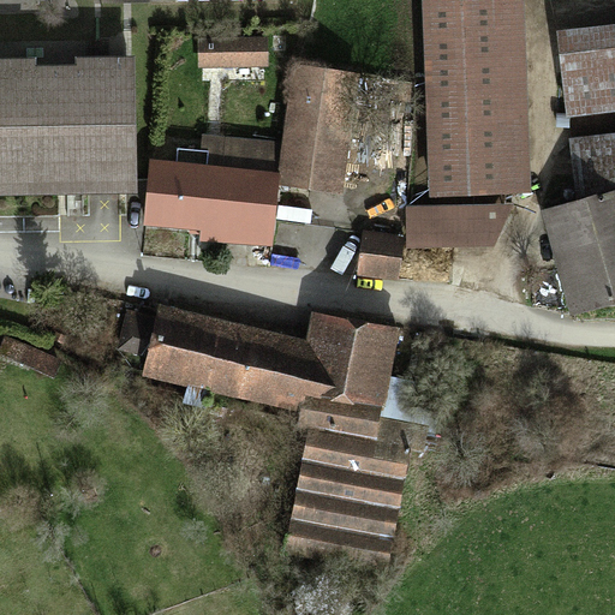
[(525,0),(421,0),(429,198),(532,193),(525,0)]
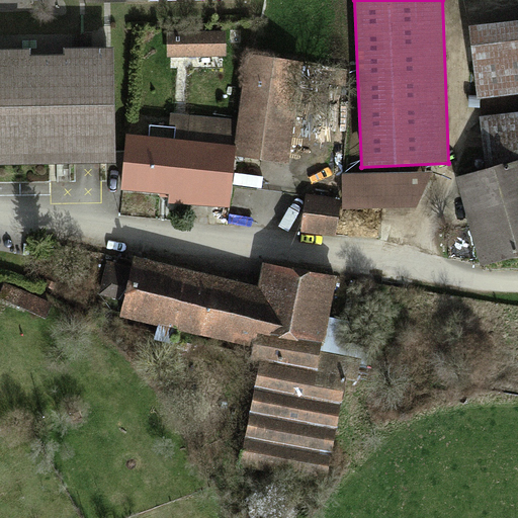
[(517,21),(468,28),(477,100),(517,95),(517,21)]
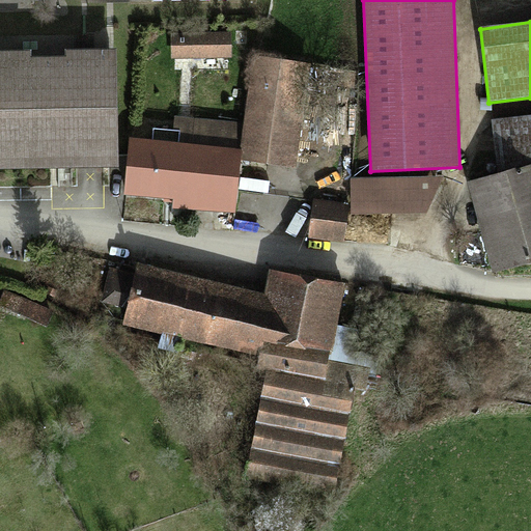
[(172,34),(173,57),(229,56),(229,33),(172,34)]
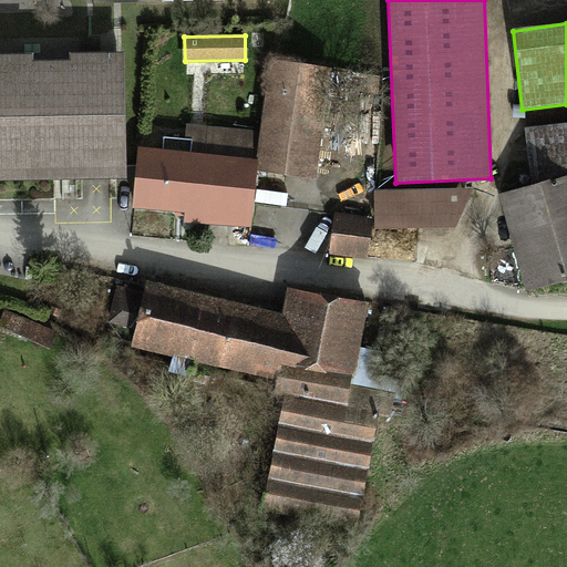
[(0,175),(119,174),(116,57),(73,58),(73,64),(31,65),(31,60),(0,60),(0,175)]
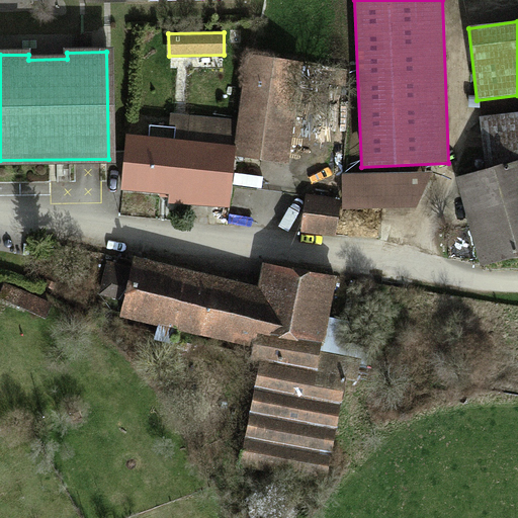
[(239,122),(235,154),(286,162),(300,64),(248,57),(239,122)]
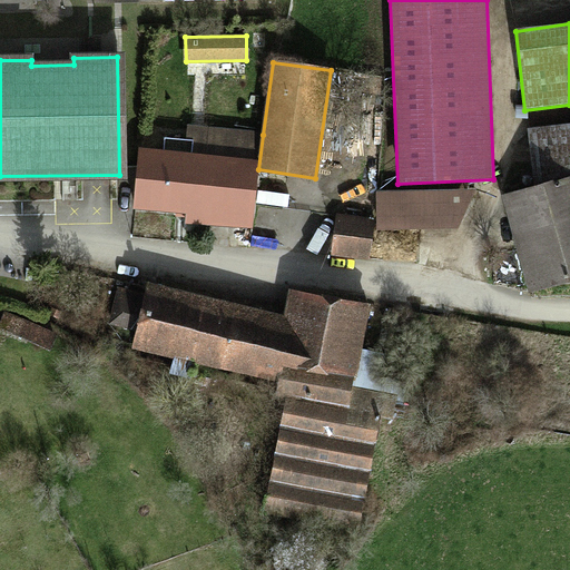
[(569,173),(569,124),(527,129),(533,178),(569,173)]
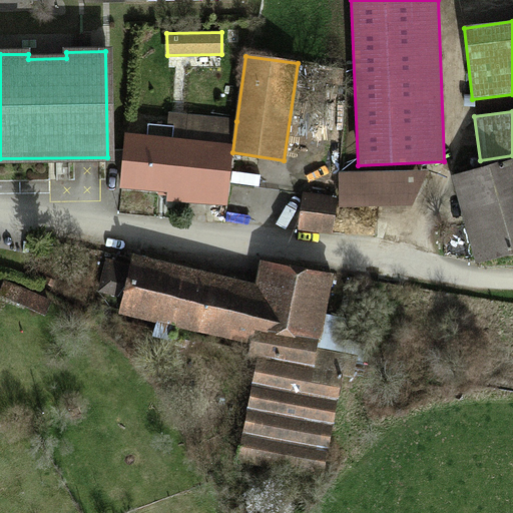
[(146,138),(128,136),(124,185),(226,193),(232,152),(236,121),(169,115),(168,126),(147,124),(146,138)]
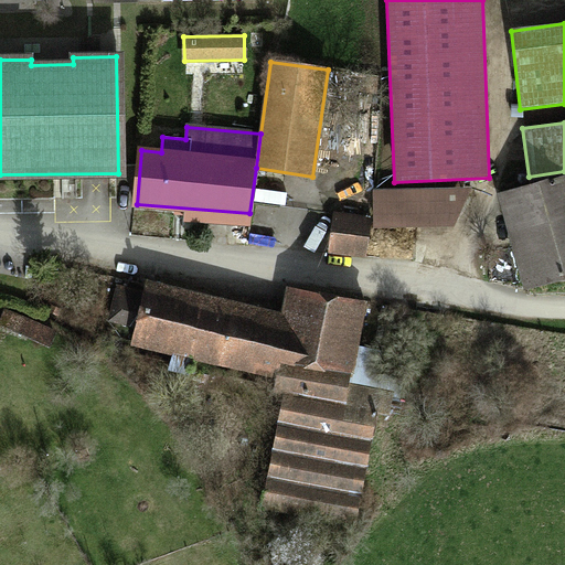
[(564,173),(497,193),(525,289),(564,277),(564,173)]
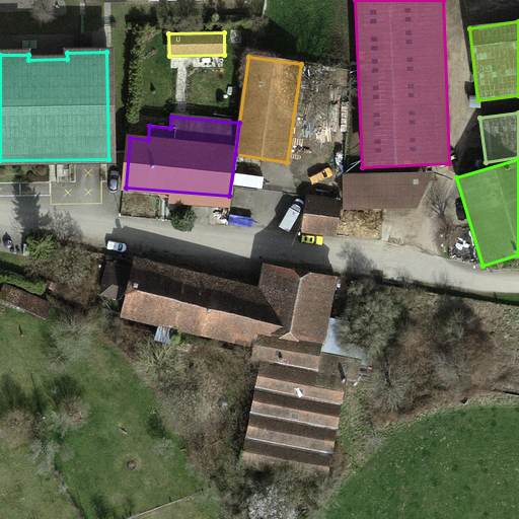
[(433,172),(342,174),(343,209),(417,209),(433,172)]
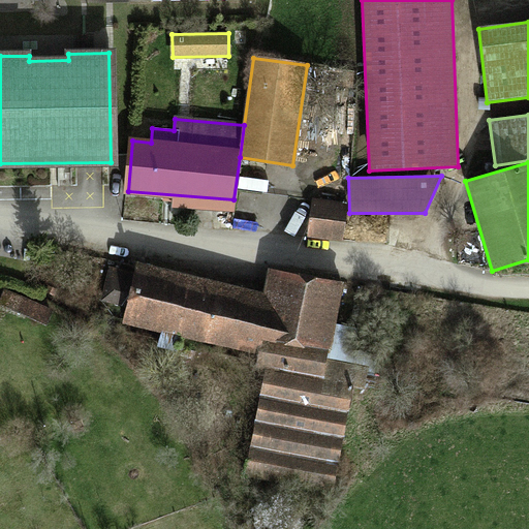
[(348,204),(312,198),(307,236),(342,241),(348,204)]
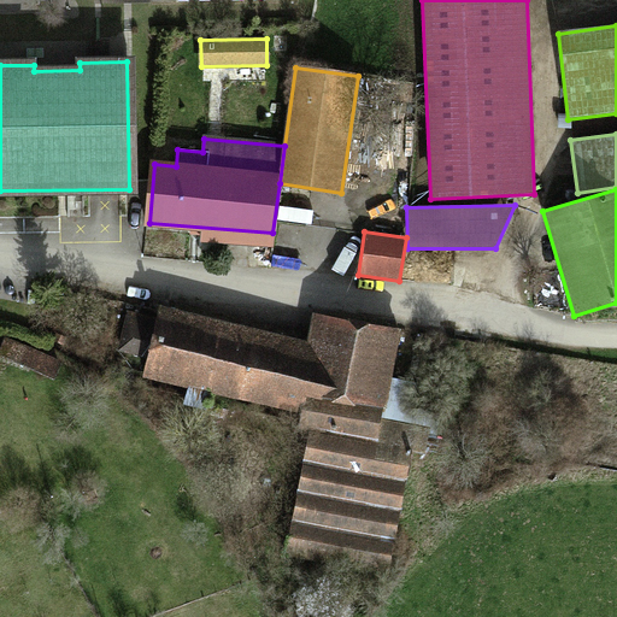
[(304,344),(153,313),(139,380),(300,412),(298,427),(307,429),(283,548),(385,569),(415,423),(375,415),(392,335),(309,318),(304,344)]
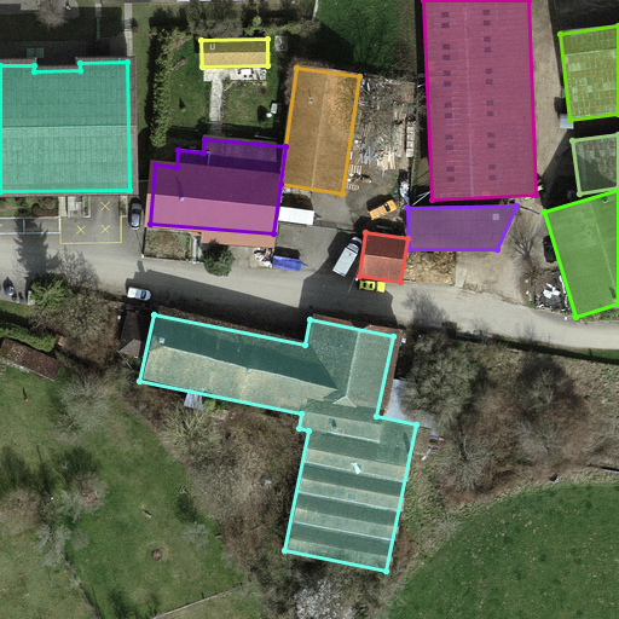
[(0,342),(0,358),(41,376),(47,362),(0,342)]
